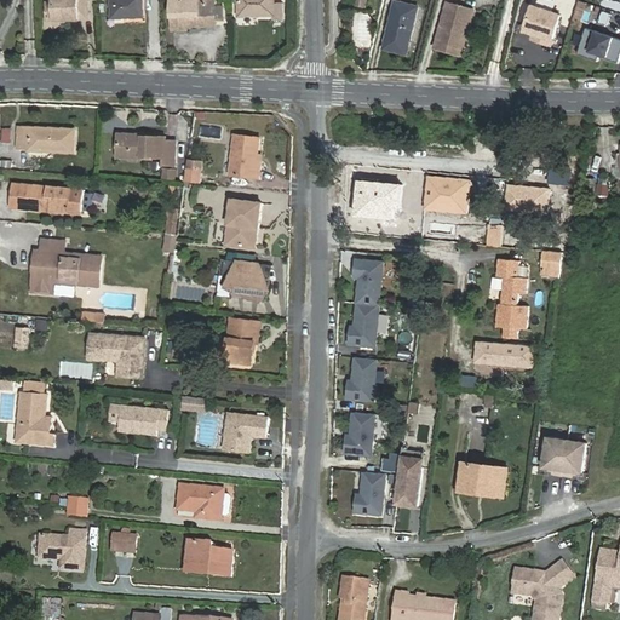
[(81,15),(90,15),(89,0),(56,0),(56,3),(49,3),(49,19),(81,19),(81,15)]
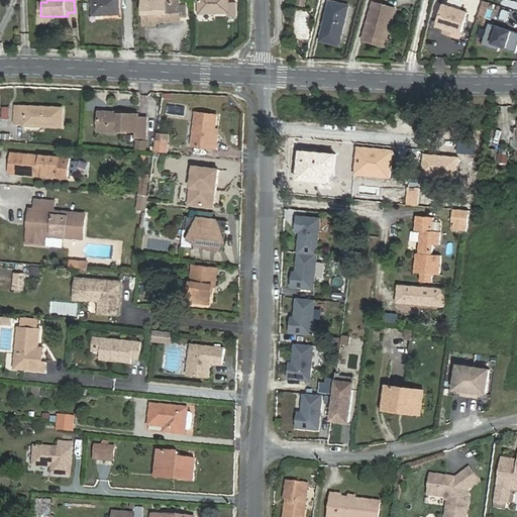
[(119,0),(94,0),(95,14),(120,13),(119,0)]
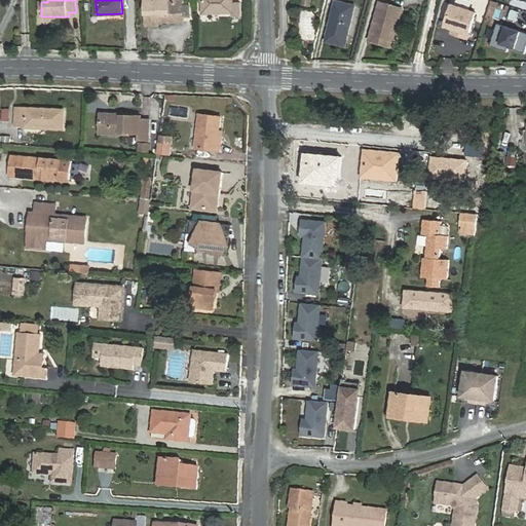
[(184,21),(183,0),(180,0),(168,0),(146,0),(148,25),(159,24),(159,22),(184,21)]
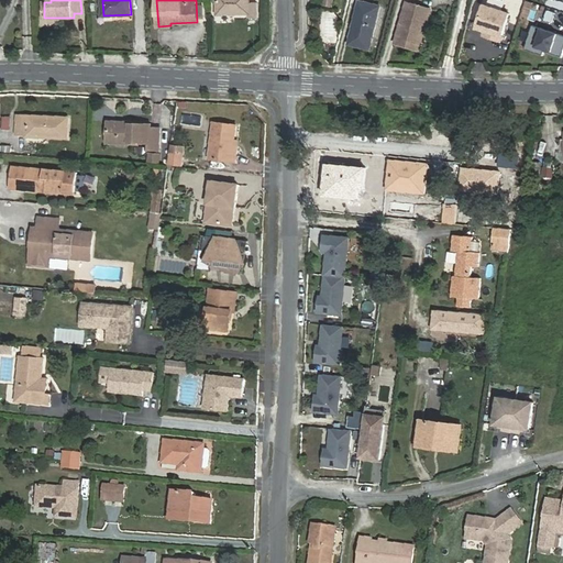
[(250,12),(249,0),(218,0),(219,13),(250,12)]
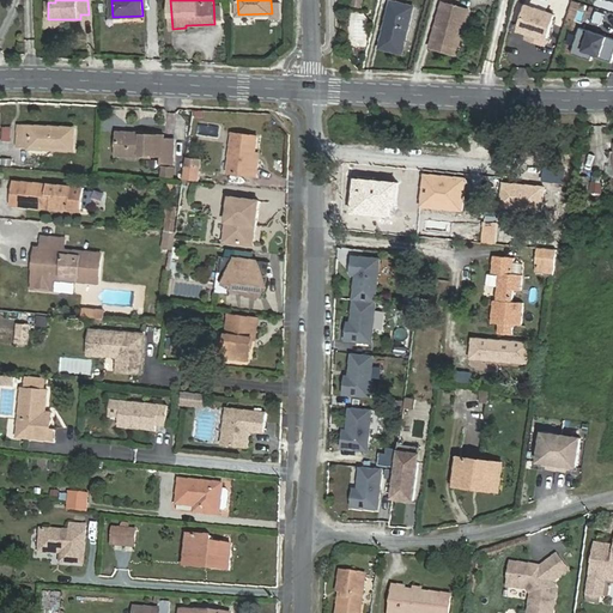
[(383,37),(405,43),(414,8),(393,2),(383,37)]
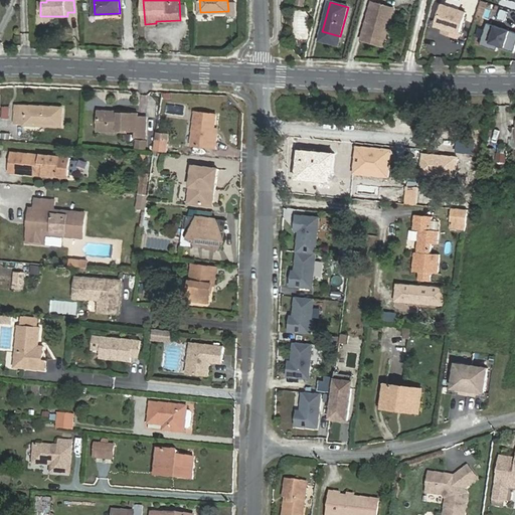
[(380,30),(383,31),(390,9),(368,2),(357,40),(375,45),(380,30)]
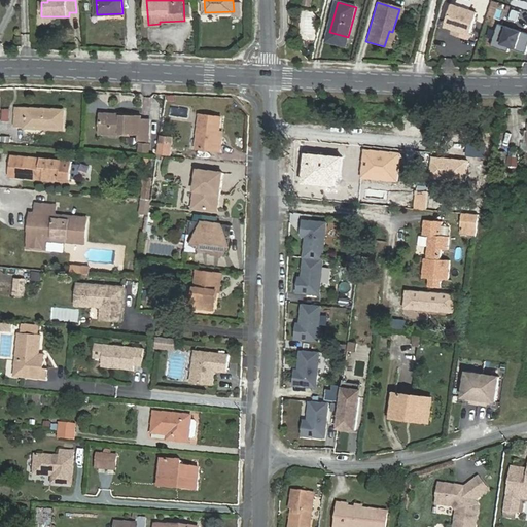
[(461,31),(459,36),(470,39),(479,13),(455,6),(449,28),(455,30),(461,31)]
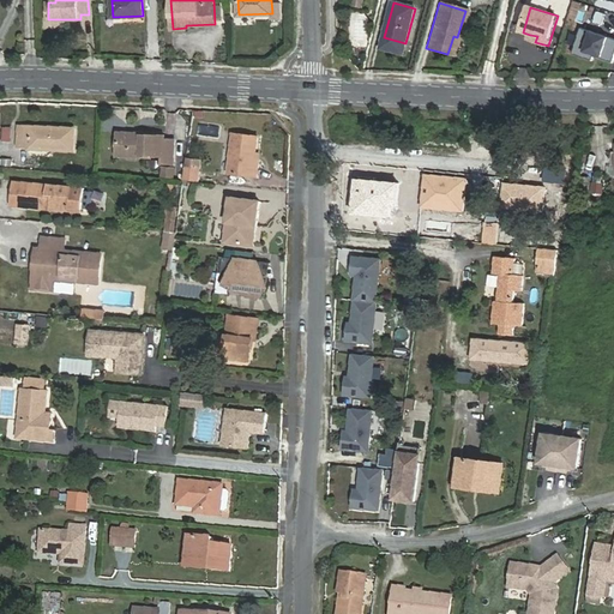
[(613,36),(583,26),(576,53),(595,59),(596,55),(613,60),(613,36)]
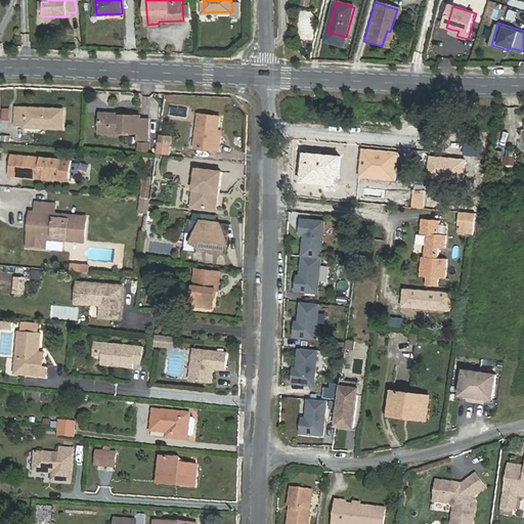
[(343,46),(346,37),(328,32),(325,42),(343,46)]
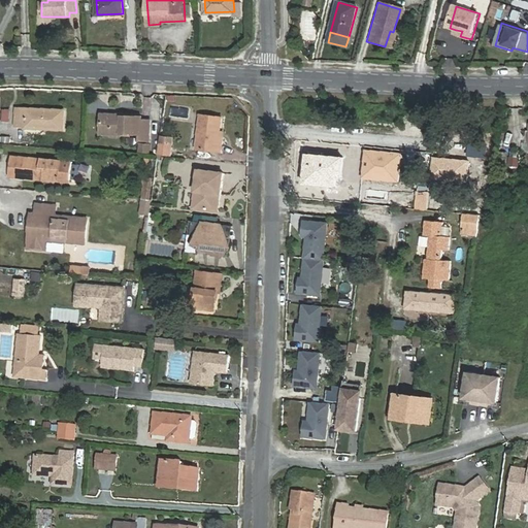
[(15,126),(25,126),(25,128),(64,130),(65,109),(17,108),(15,126)]
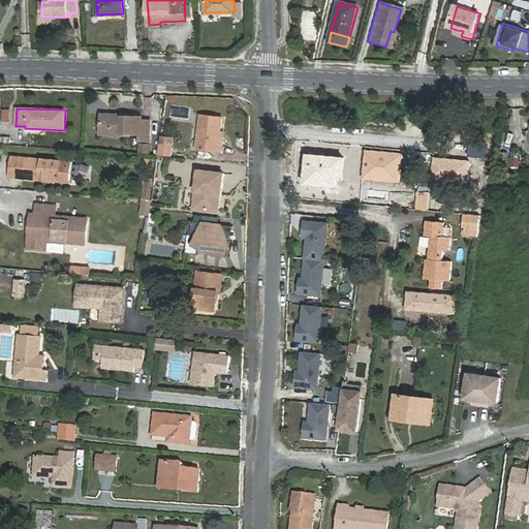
[(143,116),(102,114),(101,134),(141,136),(139,142),(150,143),(151,120),(142,119),(143,116)]
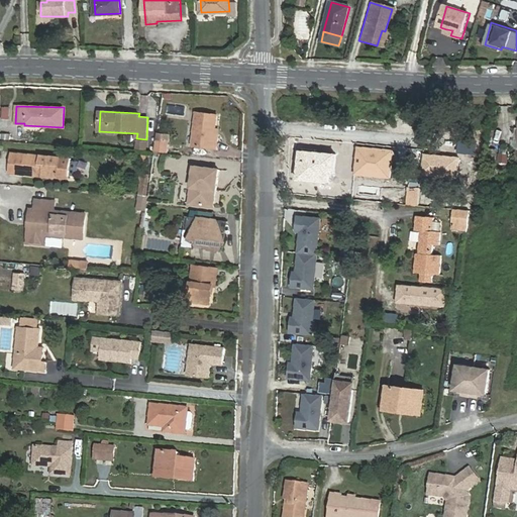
[(197,113),(193,145),(216,147),(217,138),(214,138),(217,115),(197,113)]
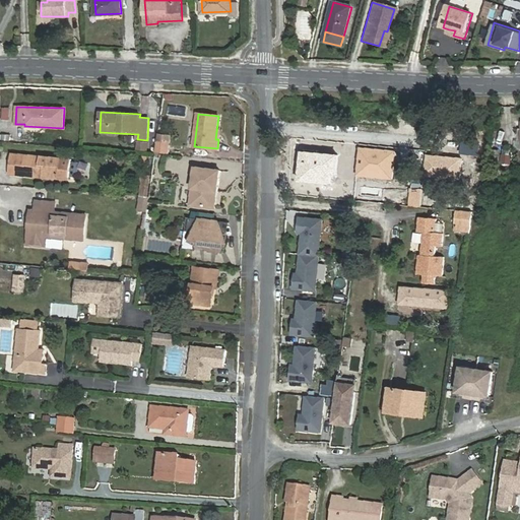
[(157,142),(155,152),(168,153),(169,143),(157,142)]
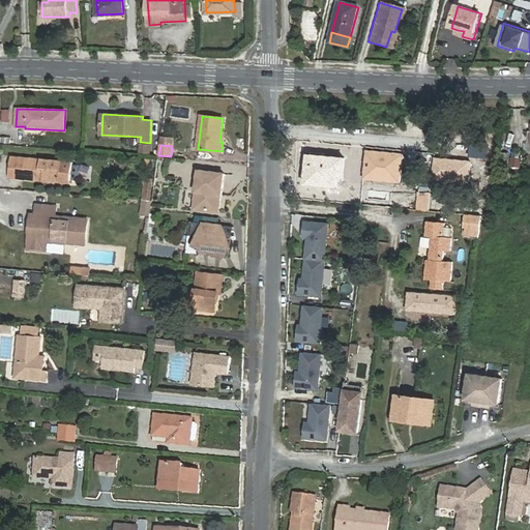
[(405,154),(366,149),(363,179),(402,183),(405,154)]
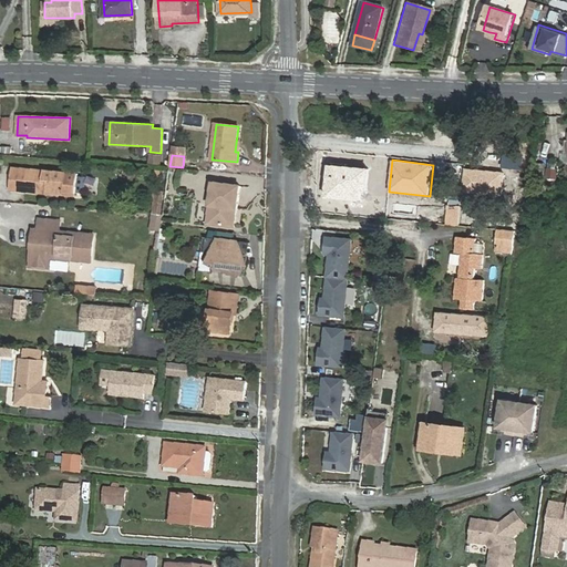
[(535,176),(544,177),(545,163),(536,163),(535,176)]
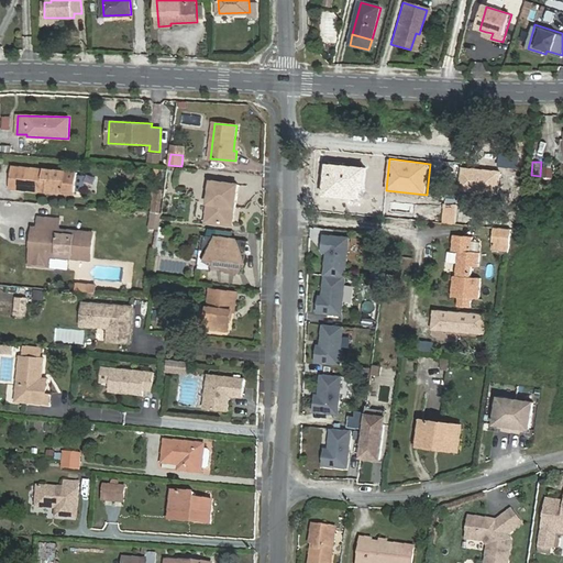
[(367,167),(327,163),(323,194),(364,198),(367,167)]
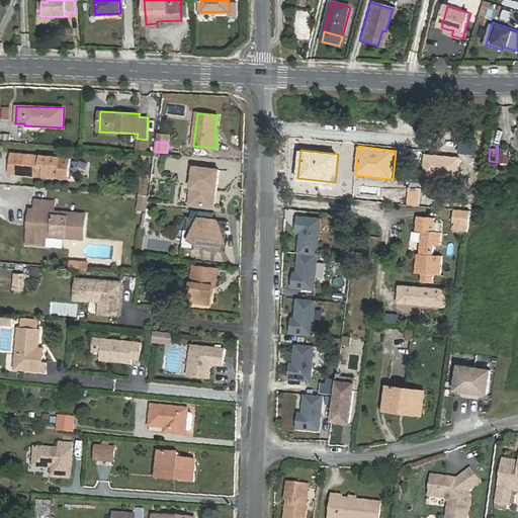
[(72,158),(11,153),(10,165),(23,166),(22,175),(44,176),(44,174),(71,176),(72,158)]
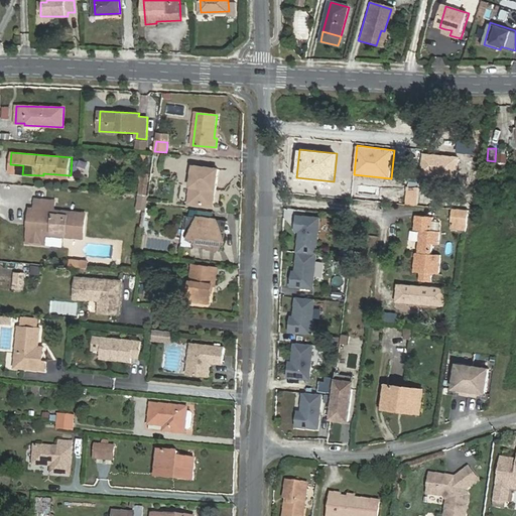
[(460,156),(423,152),(421,176),(457,179),(460,156)]
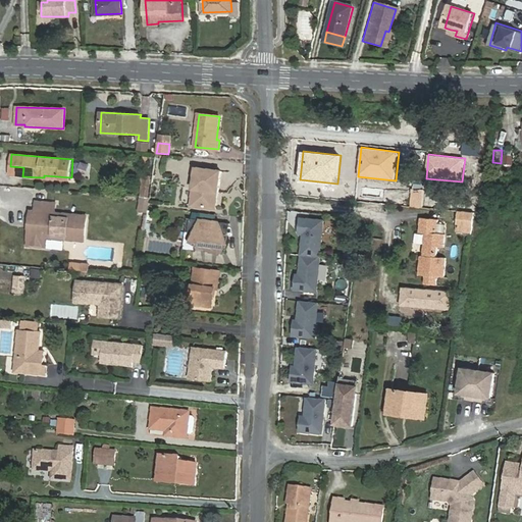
[(23,167),(10,166),(9,174),(22,176),(23,167)]
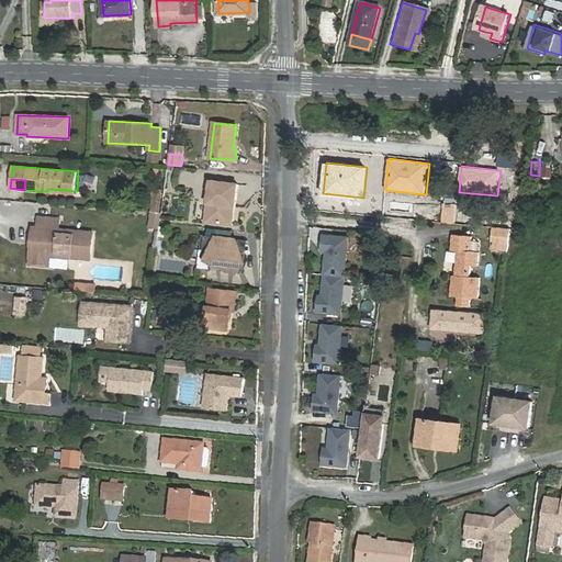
[(212,181),(206,222),(232,225),(234,206),(235,206),(238,184),(212,181)]
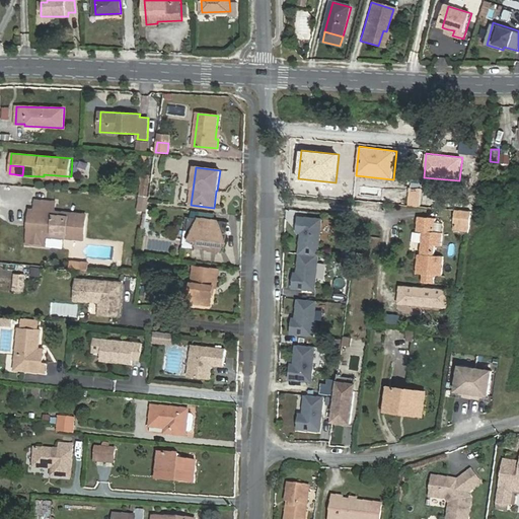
[(140,196),(148,196),(148,175),(140,175),(140,196)]
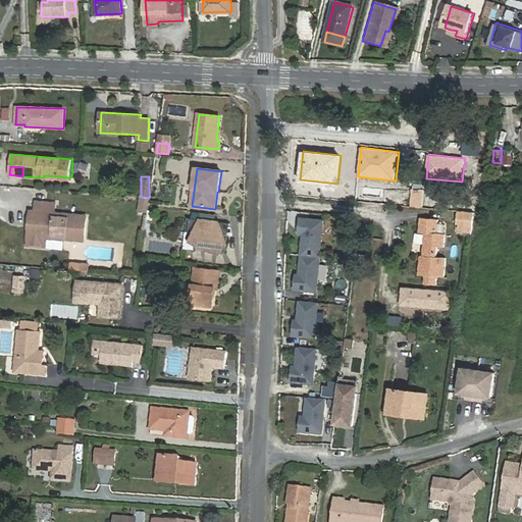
[(150,197),(142,197),(139,212),(148,213),(150,197)]
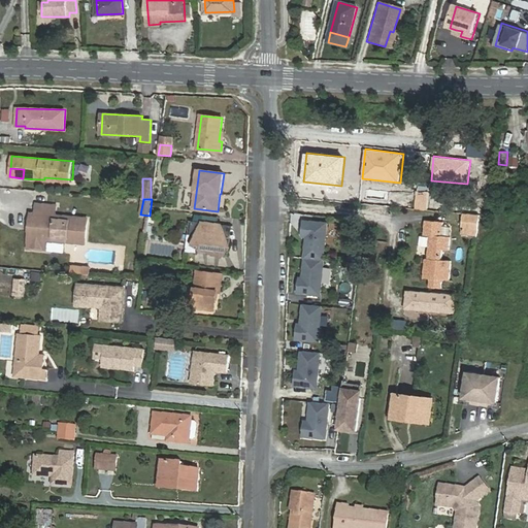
[(36,215),(32,213),(29,248),(45,249),(46,240),(86,243),(88,219),(55,216),(56,206),(37,204),(36,215)]
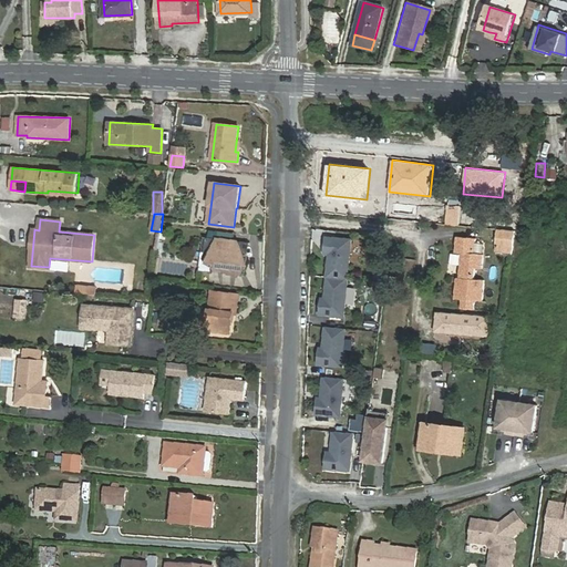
[(515,230),(497,228),(496,245),(513,247),(514,238),(515,230)]
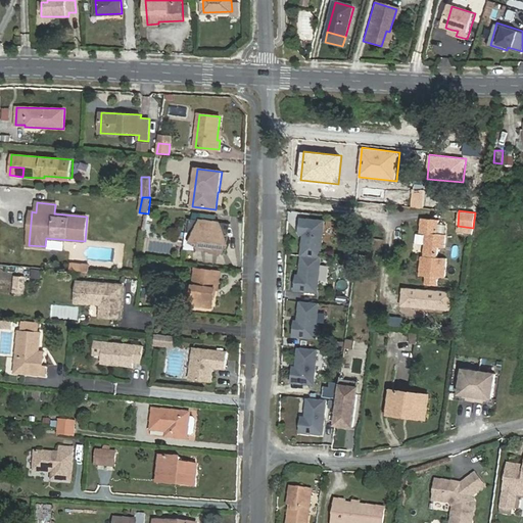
[(324,221),(301,219),(299,234),(303,234),(301,255),(321,256),(324,221)]
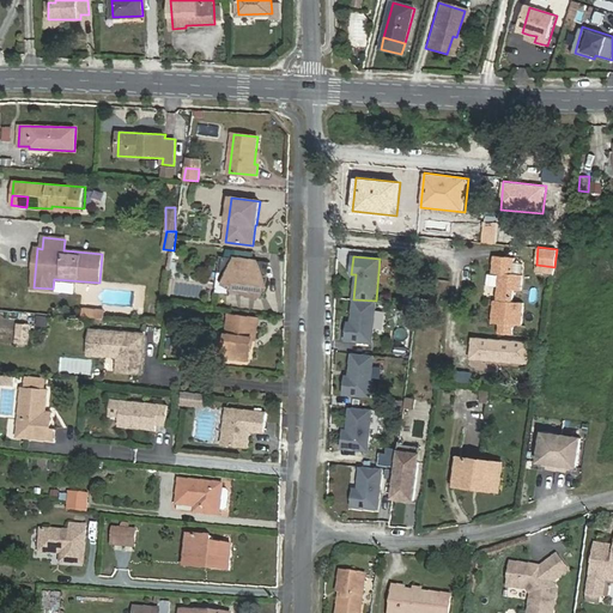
[(492,273),(499,273),(497,301),(495,301),(492,322),(499,323),(499,333),(513,334),(514,325),(522,326),(525,303),(514,302),(515,290),(522,290),(523,274),(514,274),(515,258),(493,256),(492,273)]
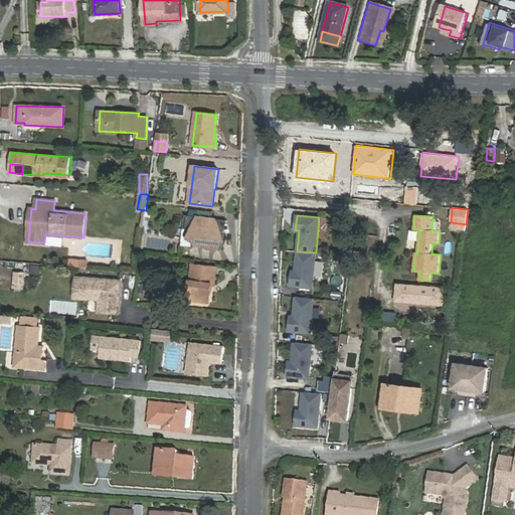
[(222,219),(190,216),(189,224),(194,225),(193,240),(217,250),(224,240),(221,230),(222,219)]
